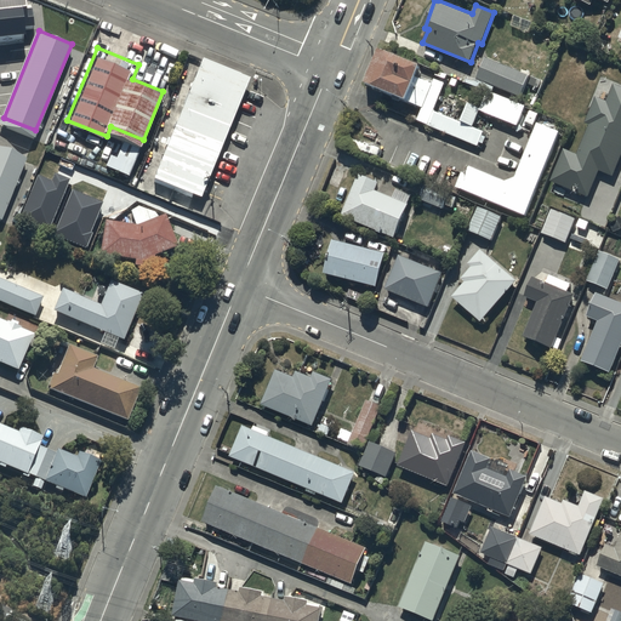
[(381,53),(368,87),(410,103),(409,106),(425,112),(419,127),(480,152),(482,148),(484,149),(488,142),(482,140),(484,135),(477,132),(483,117),(518,131),(527,110),(494,97),(496,92),(522,102),(530,80),(486,63),(482,75),(469,72),(466,81),(468,83),(465,91),(474,95),(476,92),(489,97),(483,114),(469,109),(462,126),(434,117),(443,95),(433,91),(434,89),(417,81),(422,69),(381,53)]
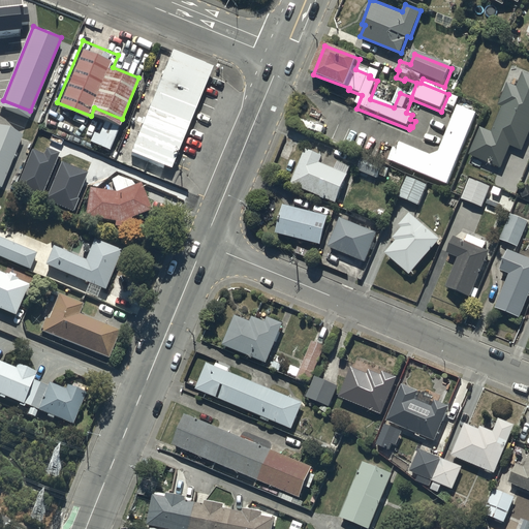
[(211,65),(175,50),(134,147),(172,161),(211,65)]
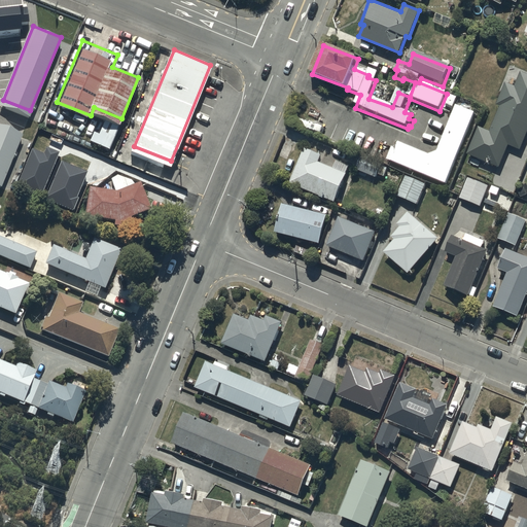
[(480,126),(468,152),(499,166),(508,144),(521,149),(526,132),(526,73),(521,71),(515,85),(506,82),(497,104),(500,105),(490,130),(480,126)]
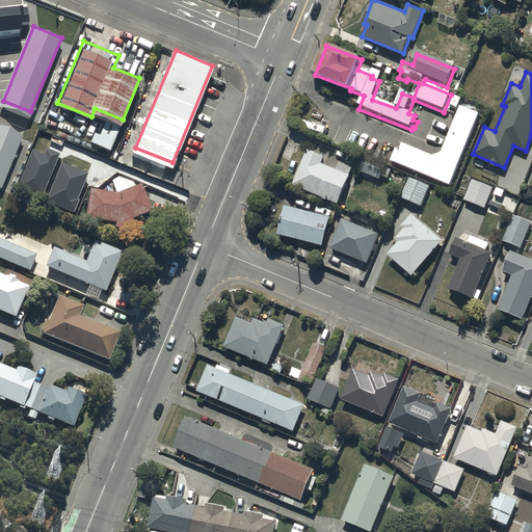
[(402,144),(395,162),(451,186),(480,115),(460,107),(443,154),(433,157),(402,144)]
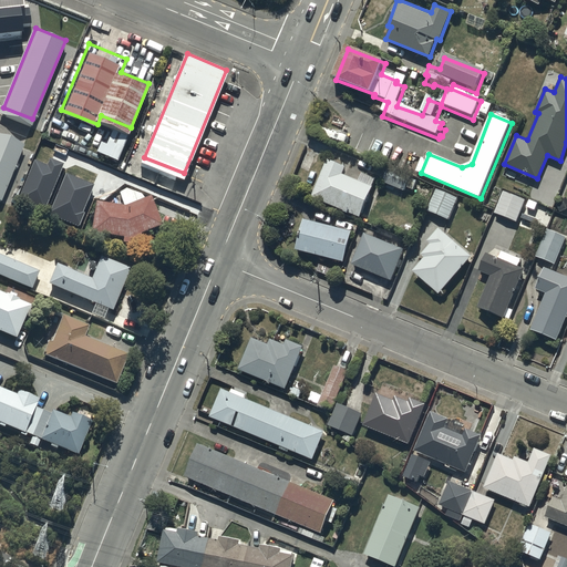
[(0,186),(19,143),(0,135),(0,186)]
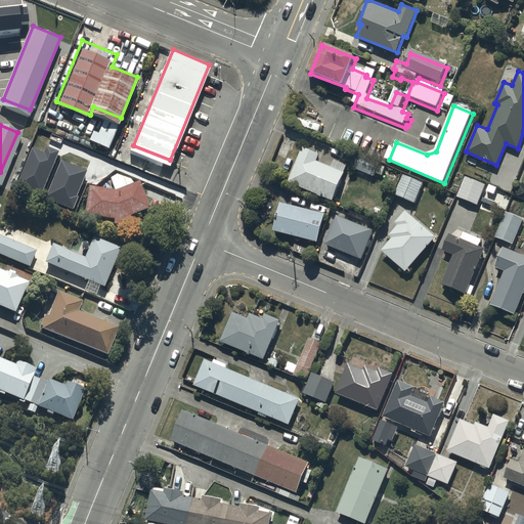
[(76,169),(83,147),(53,136),(45,158),(76,169)]
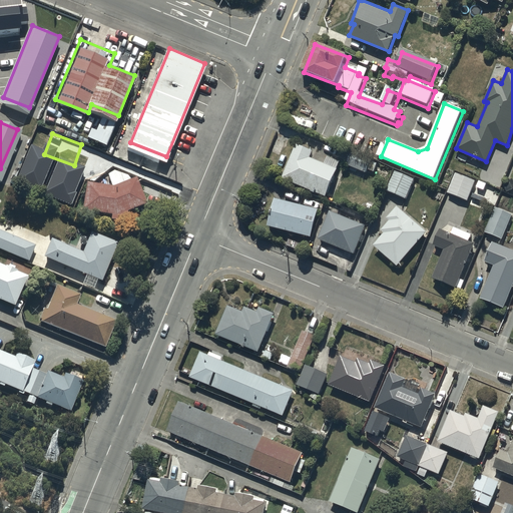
[(313,150),(296,143),(283,177),(327,195),(341,160),(328,155),(325,162),(311,156),(313,150)]
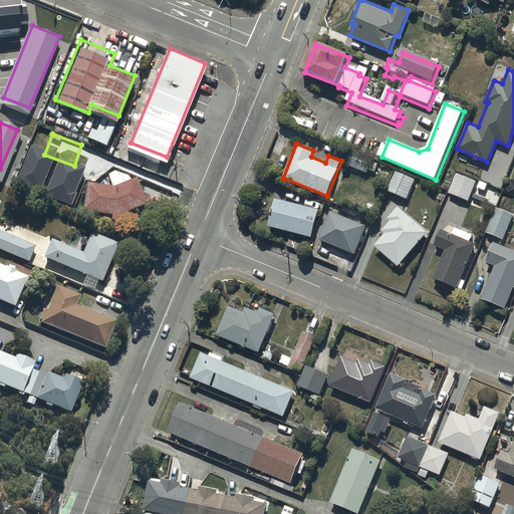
[(371,161),(352,153),(347,164),(366,172),(371,161)]
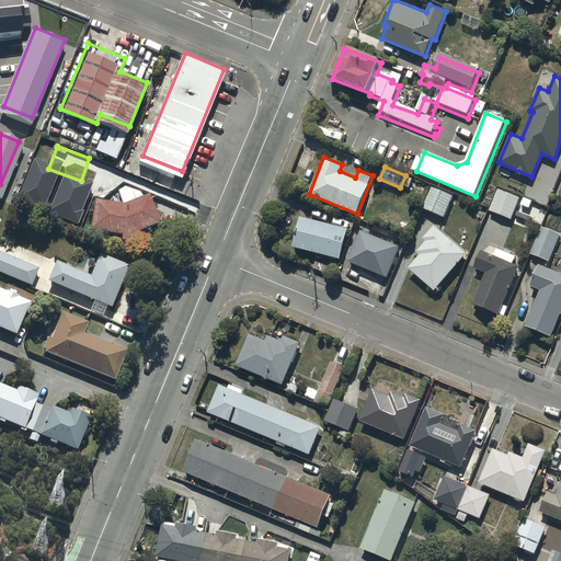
[(123,203),(95,198),(90,230),(122,235),(122,240),(132,241),(141,238),(139,231),(160,221),(149,193),(142,196),(141,192),(125,186),(118,191),(123,203)]
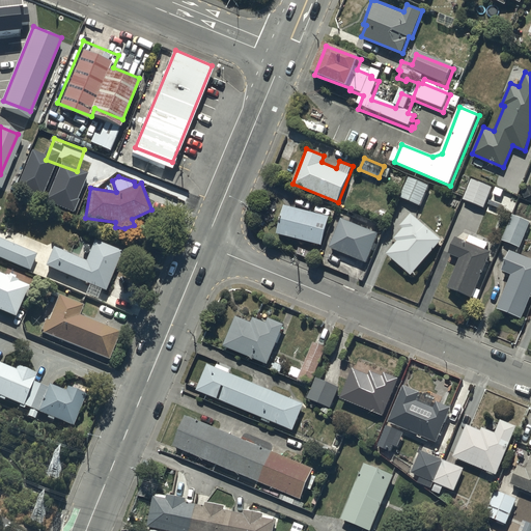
[(429,185),(408,176),(400,196),(421,204),(429,185)]
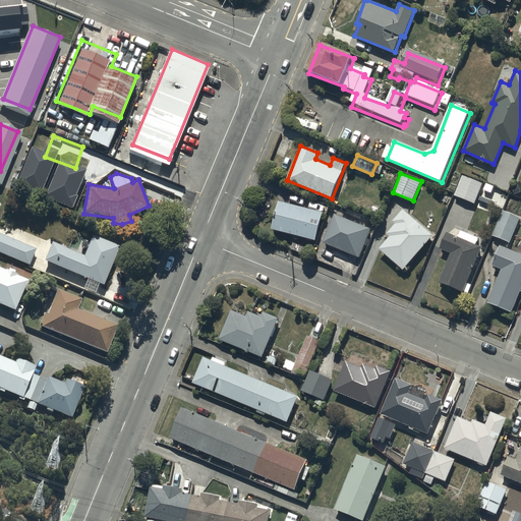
[(474,203),(481,182),(462,175),(455,195),(474,203)]
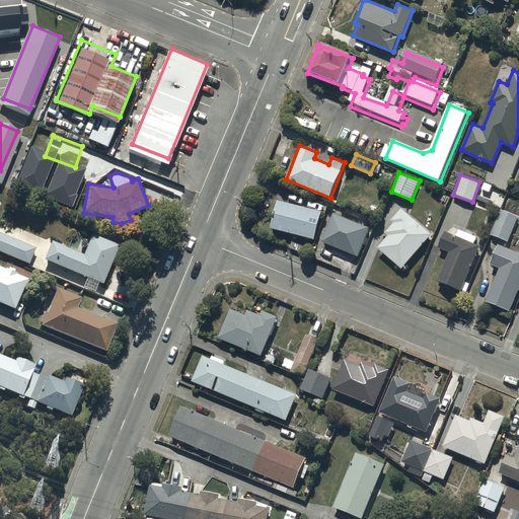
[(279,200),(271,227),(315,238),(322,211),(279,200)]
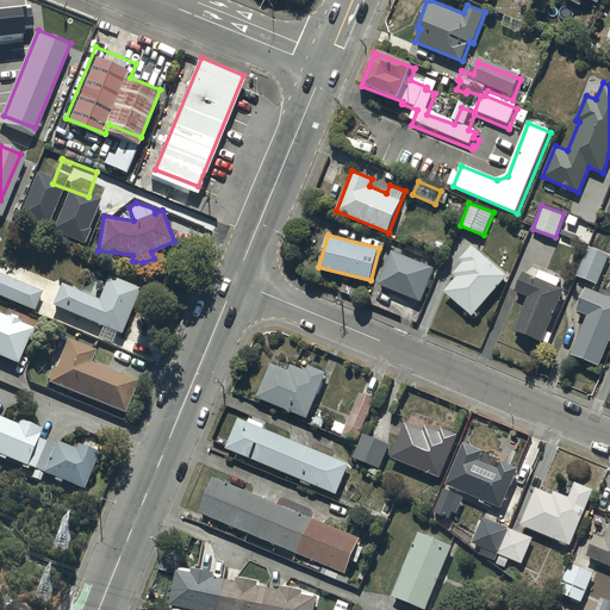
[(444,291),(473,315),(508,274),(472,244),(461,259),(464,261),(454,273),(458,275),(444,291)]
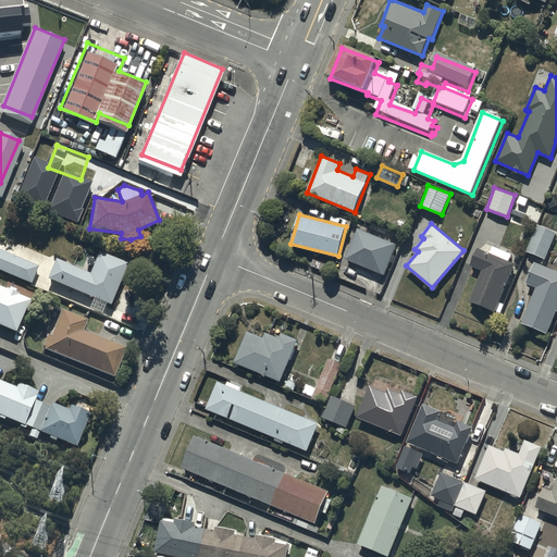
[(556,232),(537,224),(528,251),(544,258),(556,232)]
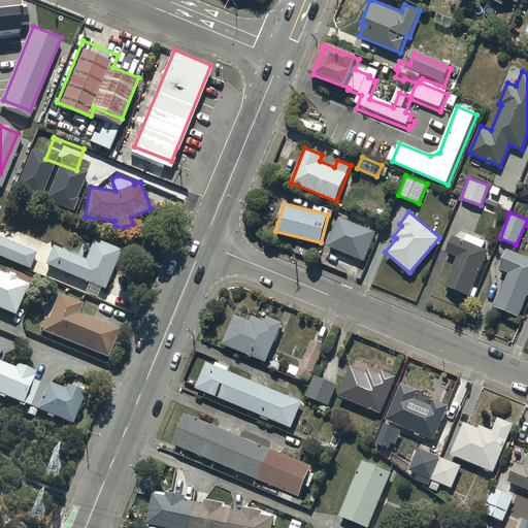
[(365,260),(376,231),(340,217),(328,245),(365,260)]
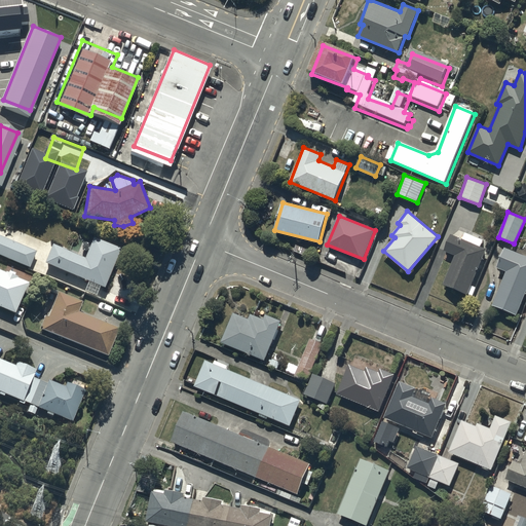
[(452,233),(445,251),(455,255),(452,262),(443,258),(438,269),(447,273),(443,284),(467,295),(468,293),(472,295),(475,288),(472,286),(480,265),(482,266),(484,261),(482,260),(486,249),(481,247),(484,239),(466,232),(463,238),(452,233)]
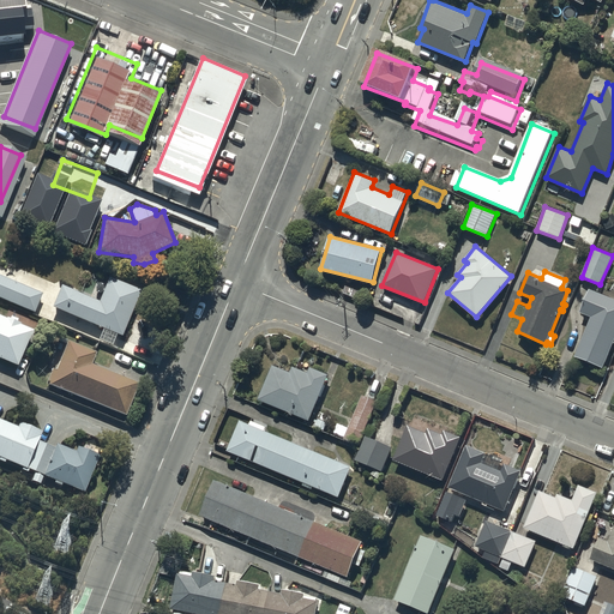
[(0,275),(0,298),(36,312),(43,293),(0,275)]
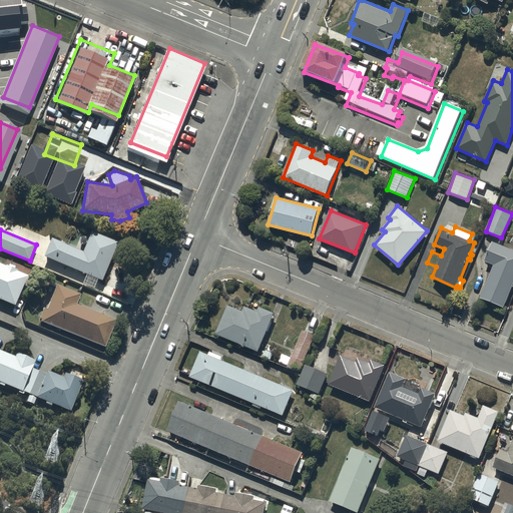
[(102,281),(118,242),(90,231),(83,249),(51,237),(44,257),(86,275),(83,284),(94,289),(98,279),(102,281)]
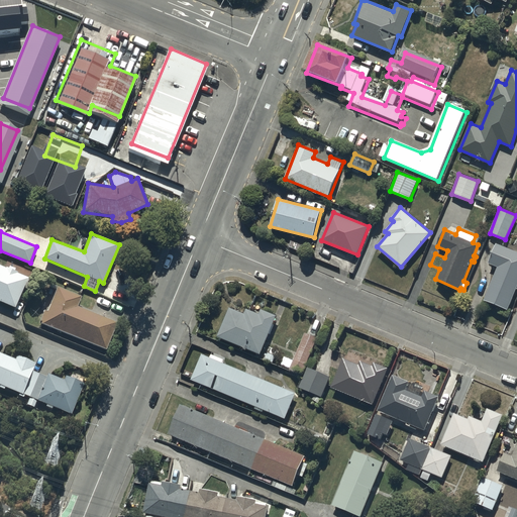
[(516,287),(516,250),(497,242),(489,263),(499,267),(485,299),(508,308),(516,287)]
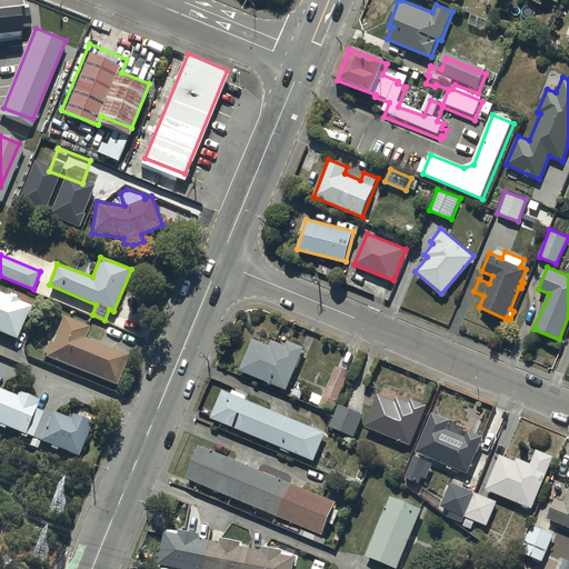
[(7,293),(6,295),(0,291),(0,331),(17,339),(31,306),(19,300),(20,299),(7,293)]
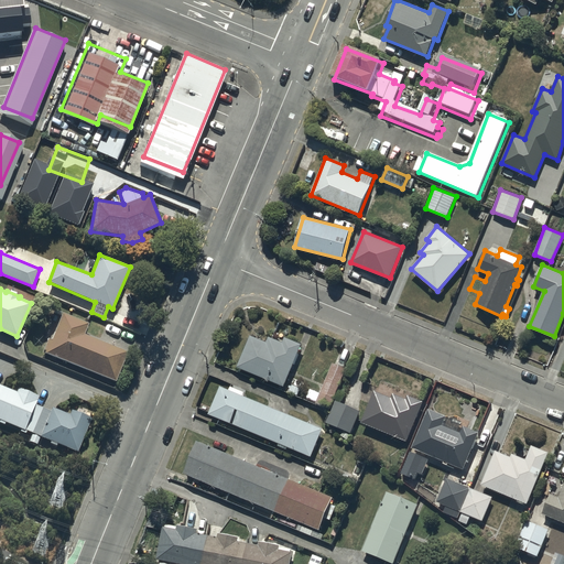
[(50,337),(43,353),(116,382),(128,353),(85,335),(89,323),(64,312),(53,338),(50,337)]
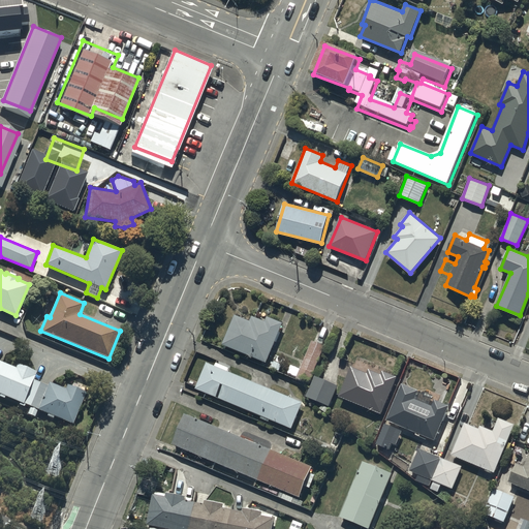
[(236,313),(223,344),(268,362),(283,321),(268,315),(266,320),(253,315),(251,319),(236,313)]
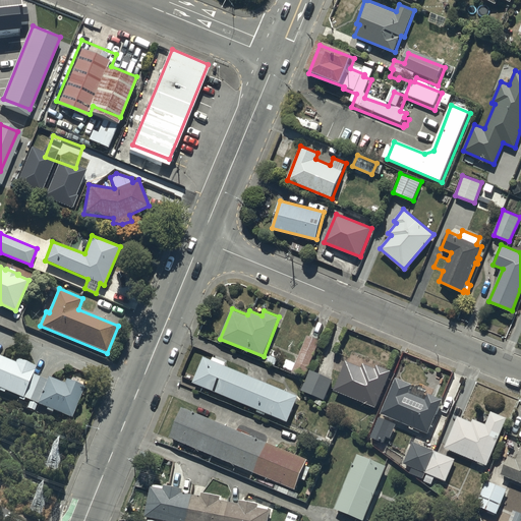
[(305,377),(321,340),(307,335),(296,362),(287,358),(284,366),(294,370),(293,371),(305,377)]
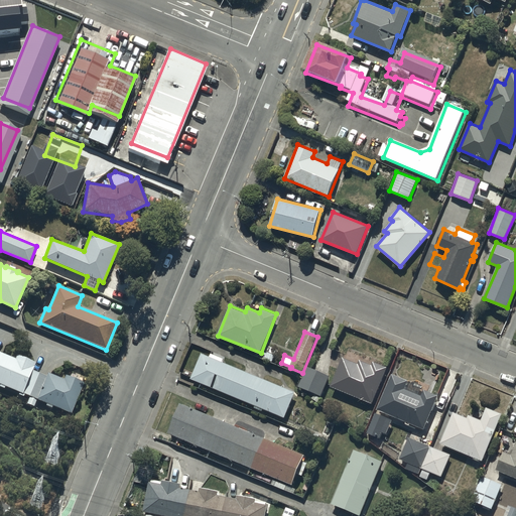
[(0,384),(0,386),(4,388),(5,386),(19,392),(18,394),(23,396),(24,394),(29,396),(26,403),(34,406),(36,399),(46,404),(45,405),(51,408),(53,405),(71,413),(84,381),(82,380),(83,377),(80,376),(80,374),(76,372),(75,375),(71,374),(70,377),(66,375),(65,378),(47,371),(45,376),(32,370),(35,362),(17,354),(15,359),(0,352),(0,384)]
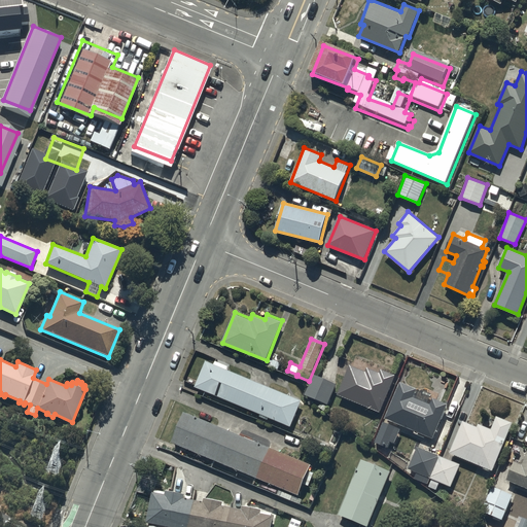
[(207,360),(196,386),(261,414),(260,417),(268,420),(269,418),(290,426),(302,399),(227,370),(229,366),(216,361),(215,364),(207,360)]
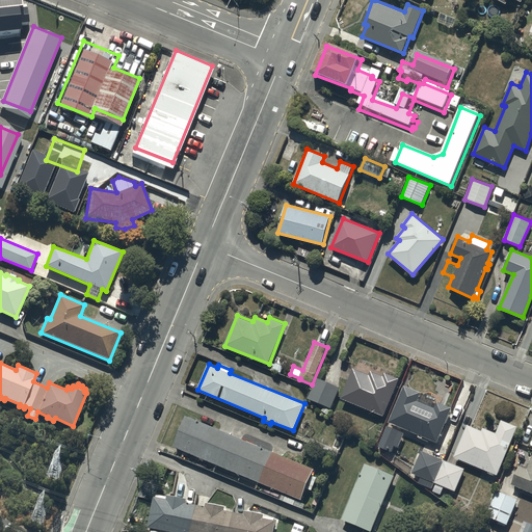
[(353,368),(341,398),(384,416),(400,378),(386,372),(384,375),(371,370),(370,374),(353,368)]
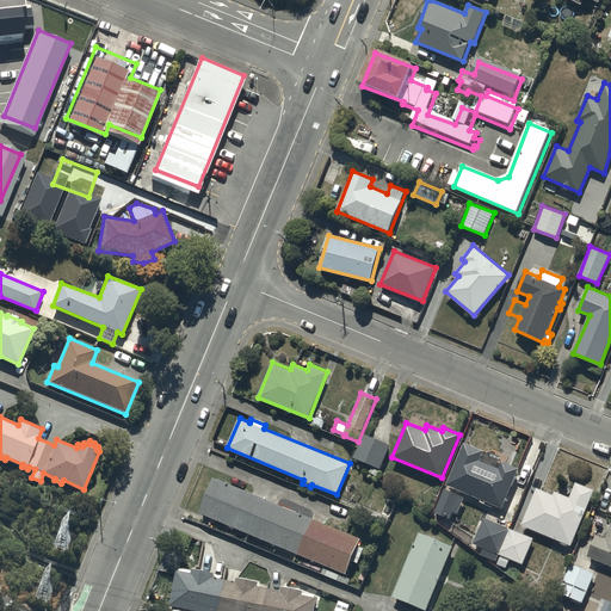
[(390,445),(364,433),(355,457),(381,468),(390,445)]
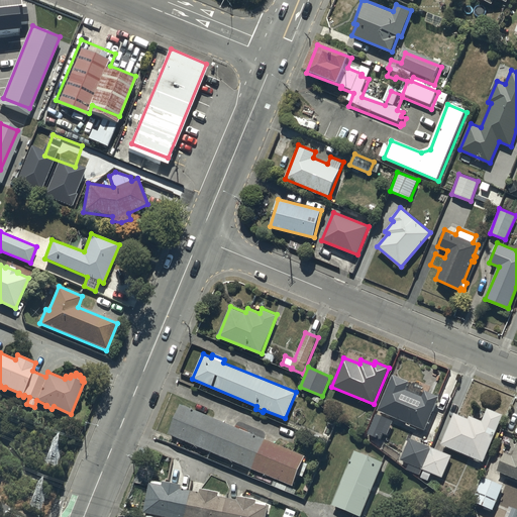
[(393,374),(378,410),(407,422),(406,424),(412,427),(413,424),(425,429),(439,396),(425,390),(422,396),(407,390),(410,381),(393,374)]
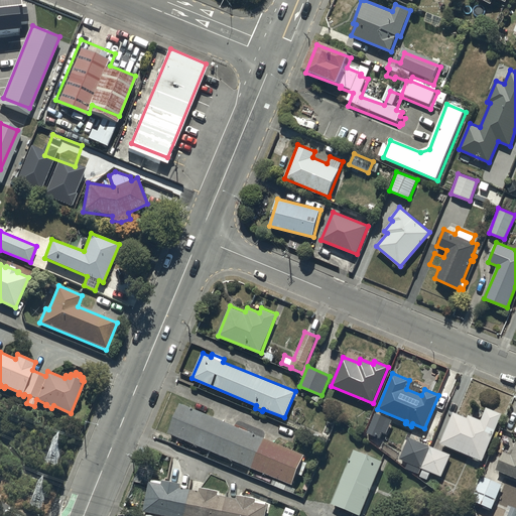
[(304,455),(180,402),(169,432),(292,484),(297,473),(302,475),(306,464),(301,461),(304,455)]
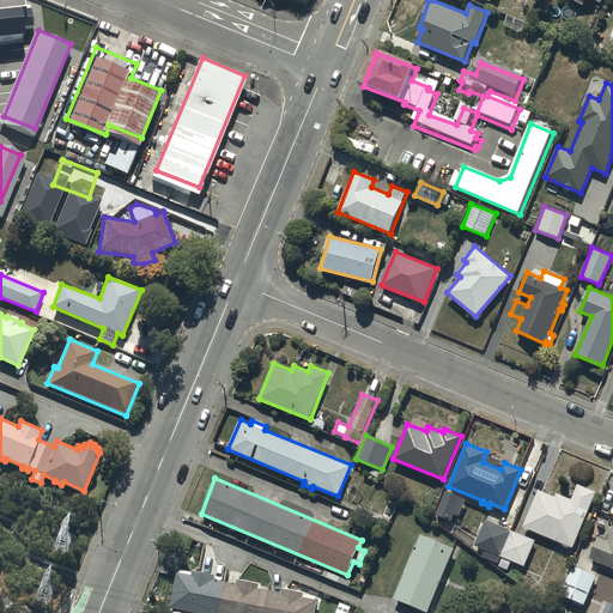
[(539,489),(525,526),(574,546),(598,491),(578,484),(572,499),(557,492),(556,496),(539,489)]
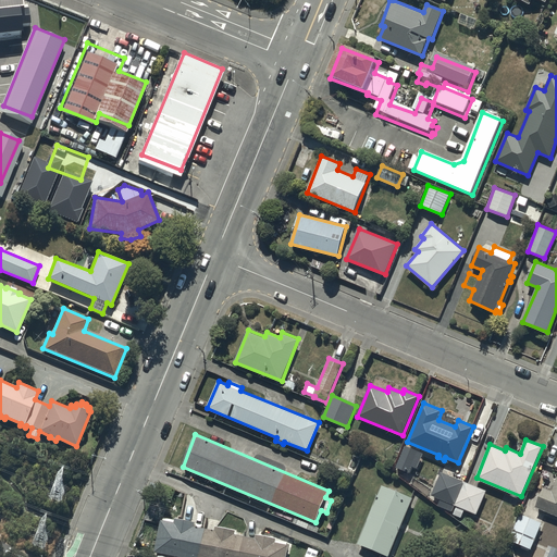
[(424,453),(406,445),(397,467),(410,472),(413,466),(418,468),(424,453)]
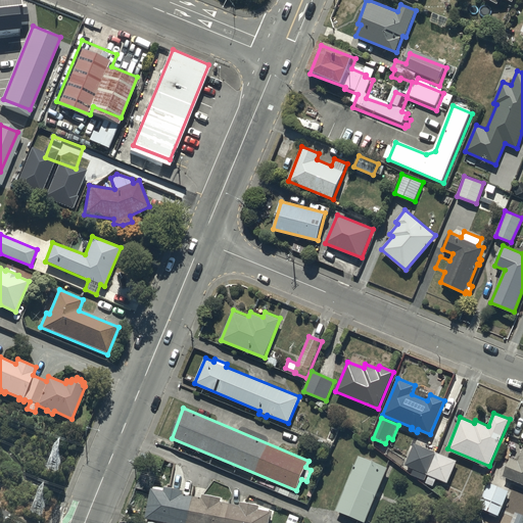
[(457,461),(415,443),(406,465),(414,469),(412,475),(425,480),(428,475),(430,475),(427,483),(433,486),(436,478),(447,482),(457,461)]
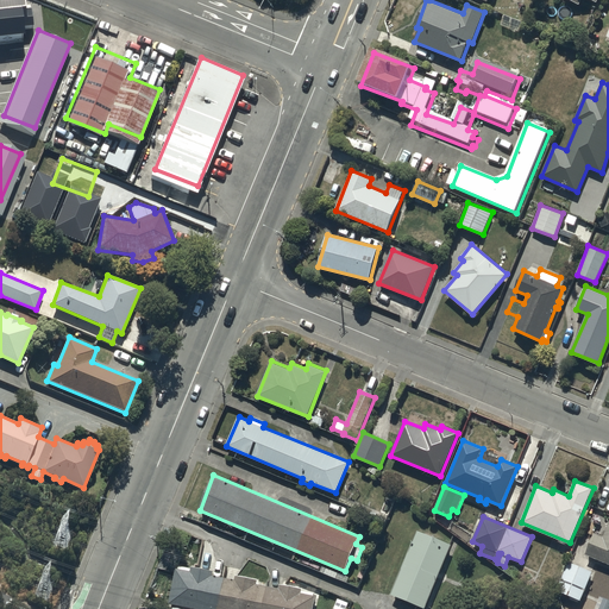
[(586,554),(608,563),(608,522),(604,537),(595,533),(586,554)]
